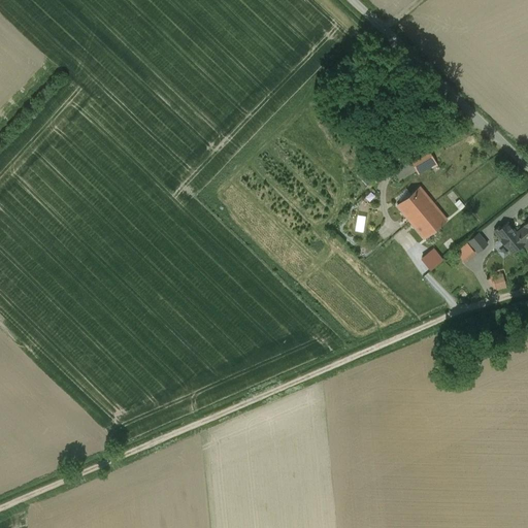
[(435,103),(424,108),(428,117),(439,112),(435,103)]
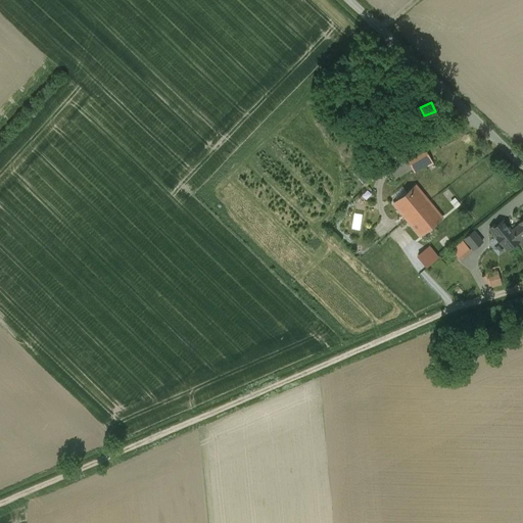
[(442,218),(416,185),(393,203),(421,236),(442,218)]
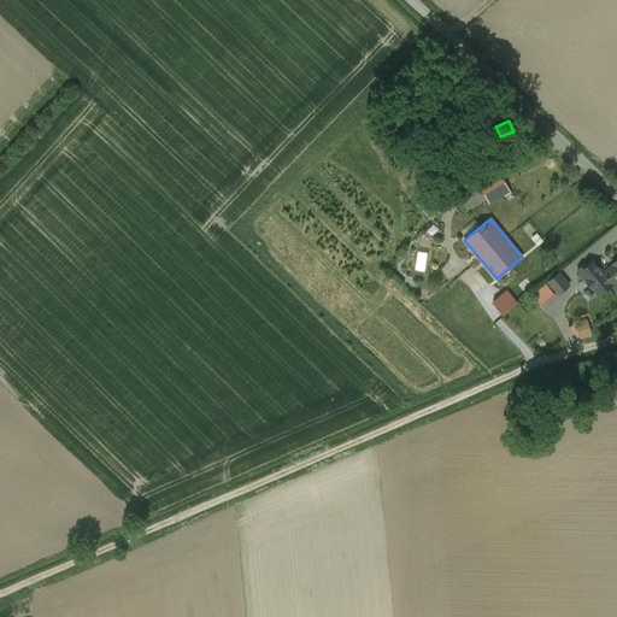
[(616,259),(613,262),(615,264),(604,272),(593,259),(579,271),(599,295),(613,285),(611,282),(616,277),(616,259)]
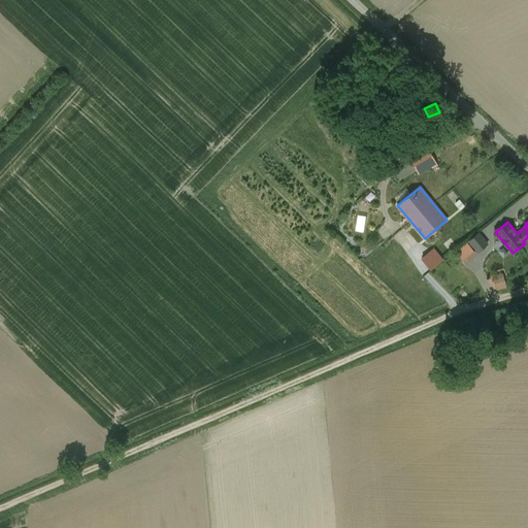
[(477,232),(468,240),(477,252),(487,243),(477,232)]
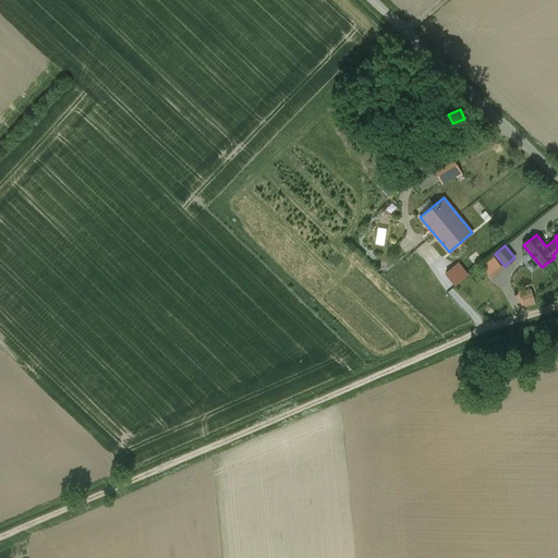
[(489,277),(502,267),(492,254),(480,264),(489,277)]
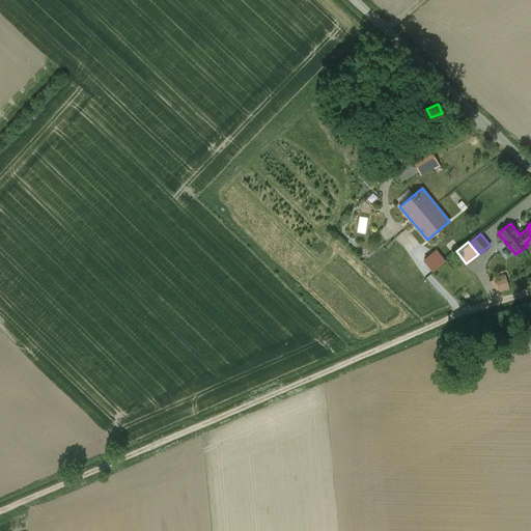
[(436,250),(424,259),(434,271),(444,262),(436,250)]
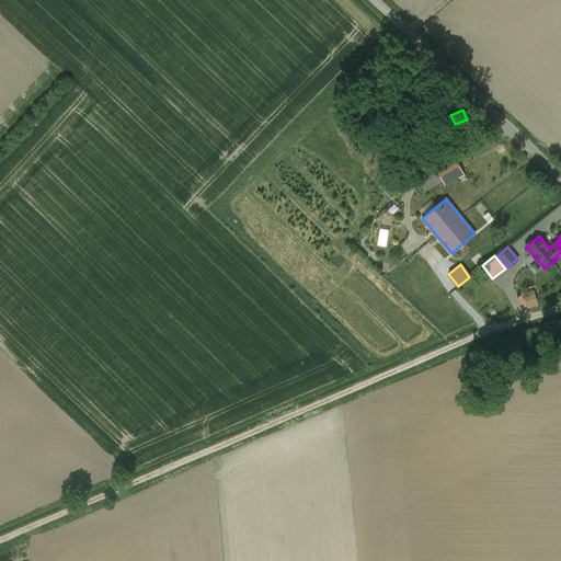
[(449,288),(454,285),(444,274),(439,277),(449,288)]
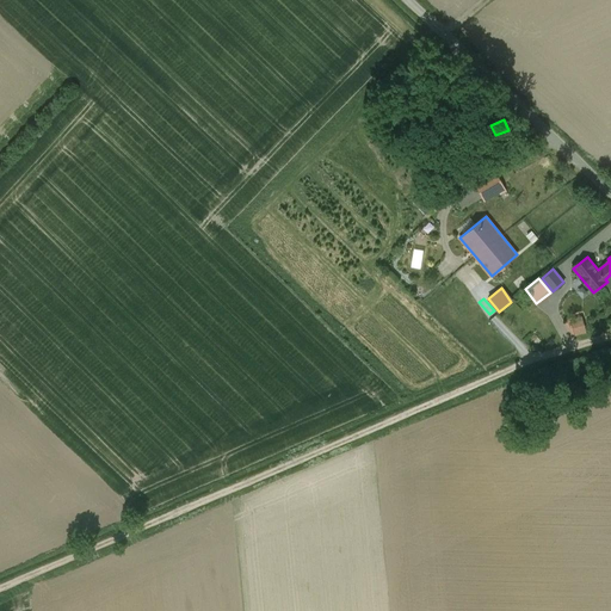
[(567,319),(573,334),(585,331),(580,314),(567,319)]
